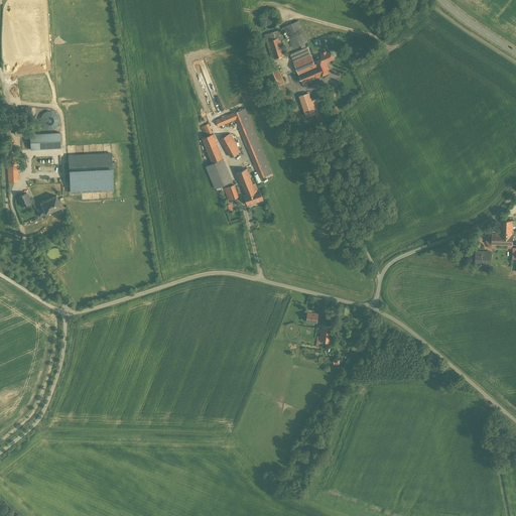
[(266,27),(268,28),(271,28),(273,28),(275,26),(276,25),(277,23),(277,20),(277,18),(275,16),(274,15),(271,14),(269,14),(267,14),(265,16),(264,17),(263,19),(263,22),(263,24),(264,26),(266,27)]
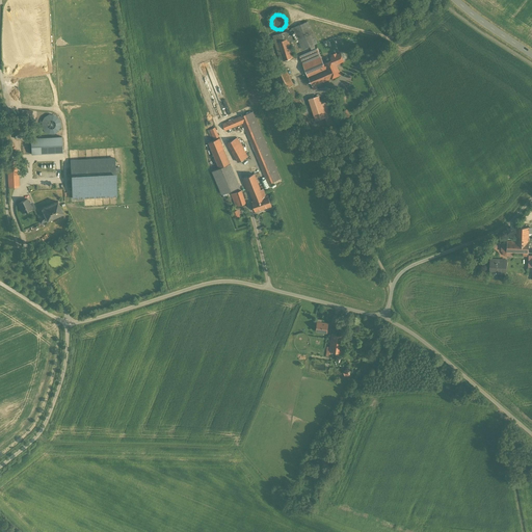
[(310,46),(313,45),(317,43),(308,21),(293,27),(302,49),(310,46)]
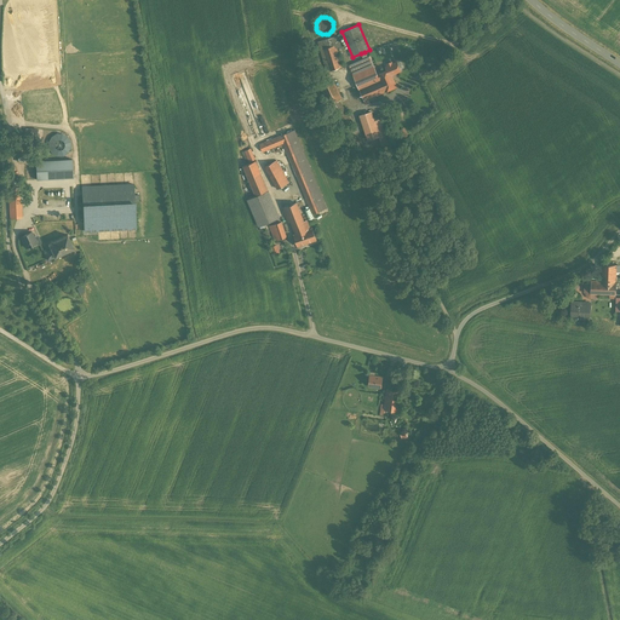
[(340,46),(338,35),(319,41),(327,70),(340,65),(336,47),(340,46)]
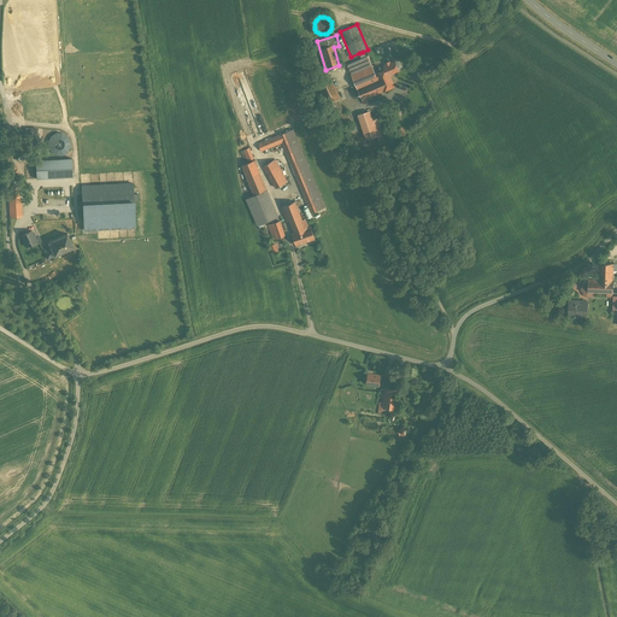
[(374,75),(375,74),(368,56),(366,57),(360,59),(347,65),(358,88),(376,81),(374,75)]
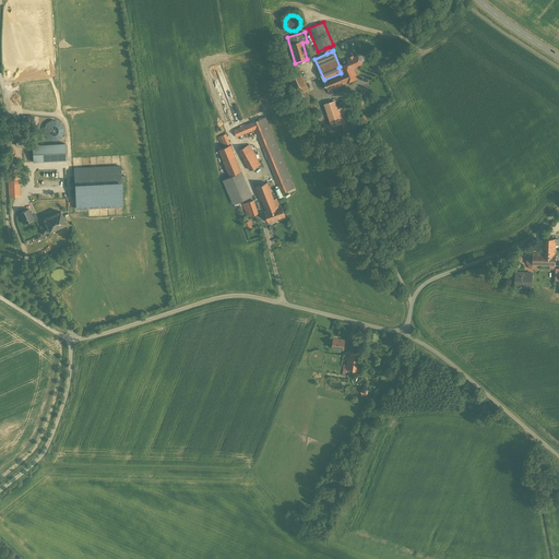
[(351,62),(353,67),(360,63),(357,56),(349,60),(349,62),(351,62)]
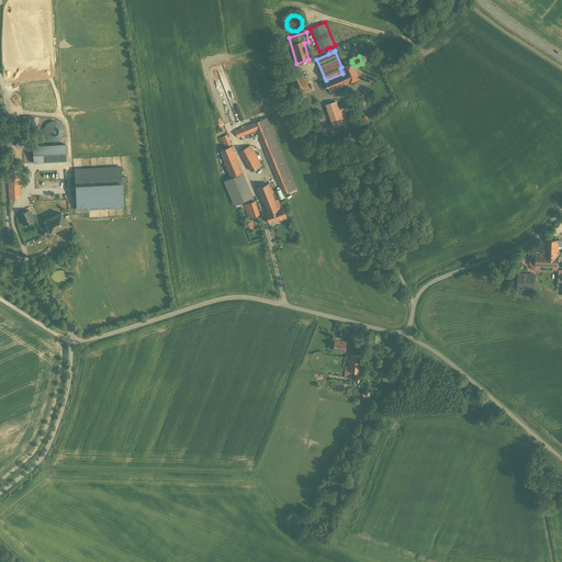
[(352,63),(351,63),(341,67),(340,68),(343,74),(346,83),(359,78),(355,67),(352,63)]
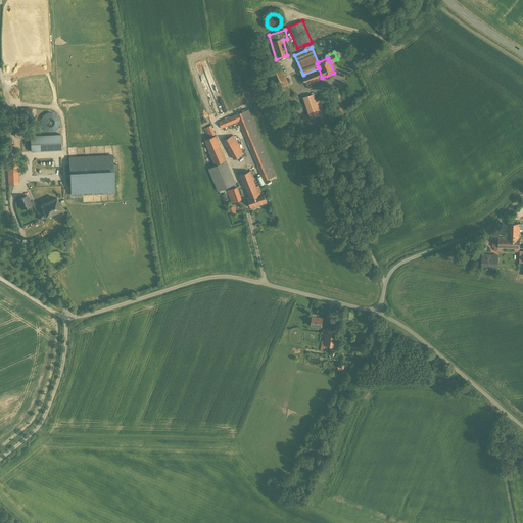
[(288,84),(281,68),(271,74),(278,88),(290,107),(297,103),(286,85),(288,84)]
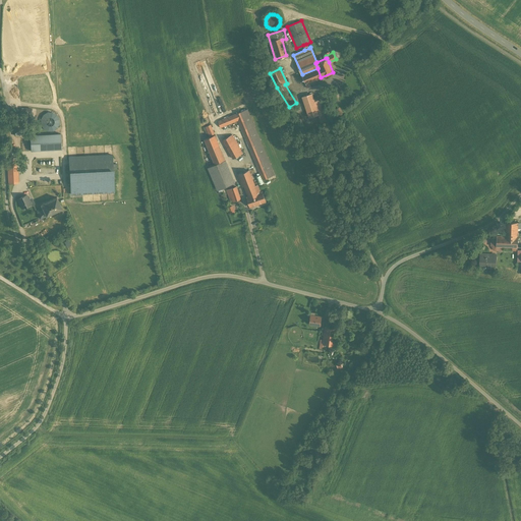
[(317,68),(302,74),(306,83),(321,77),(317,68)]
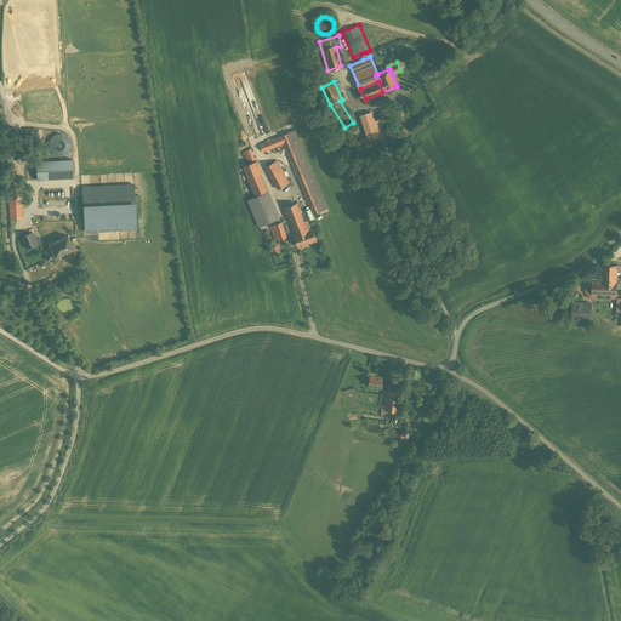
[(405,107),(403,101),(374,118),(371,112),(360,117),(368,140),(380,136),(382,146),(392,143),(383,120),(405,107)]
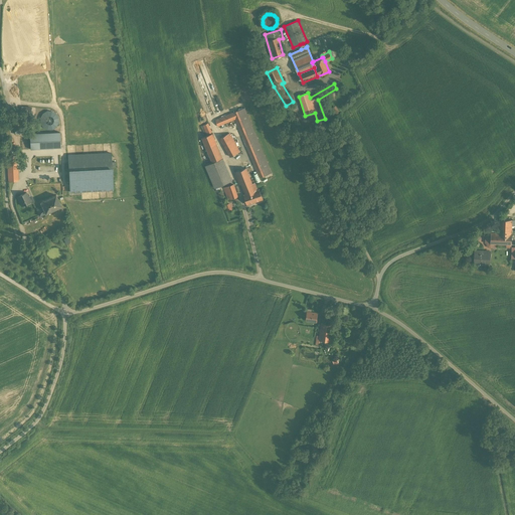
[(340,114),(335,106),(331,109),(335,116),(340,114)]
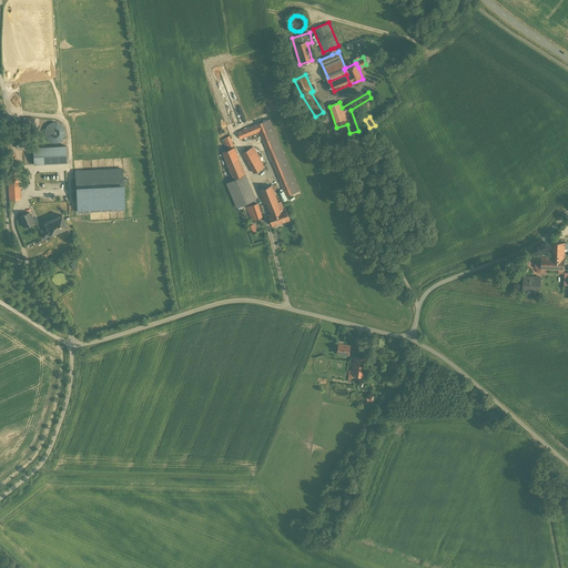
[(270,119),(237,132),(240,139),(260,131),(286,196),(300,191),(270,119)]
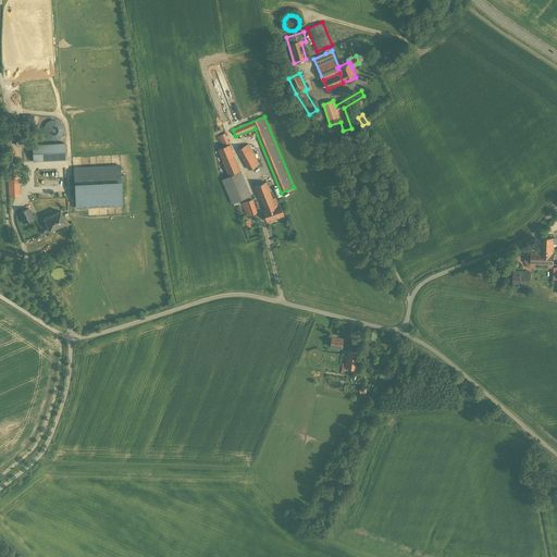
[(62,125),(60,122),(56,121),(51,121),(47,123),(45,126),(44,131),(45,135),(48,138),(51,140),(56,140),(60,138),(62,134),(63,130),(62,125)]
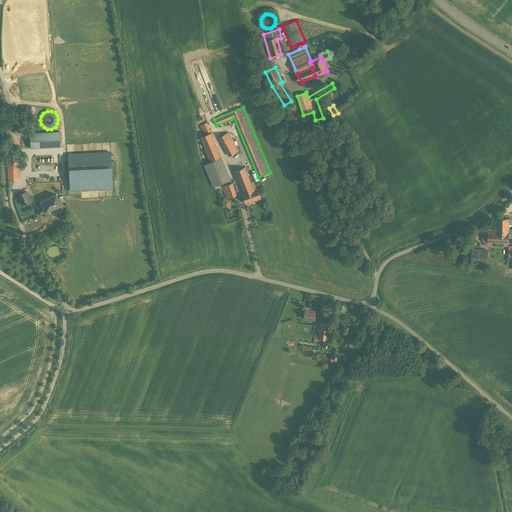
[(22,127),(19,114),(11,115),(13,128),(22,127)]
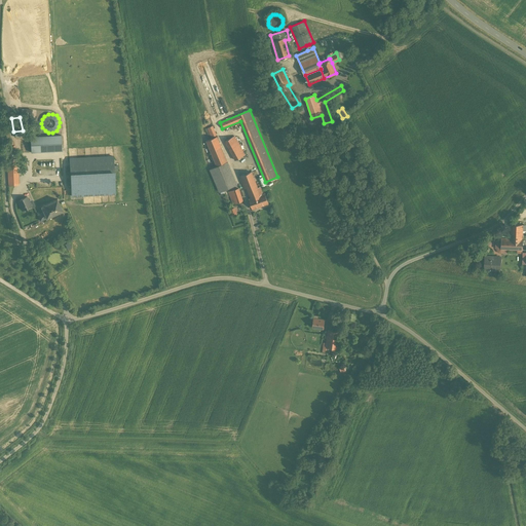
[(304,119),(298,122),(305,139),(311,137),(304,119)]
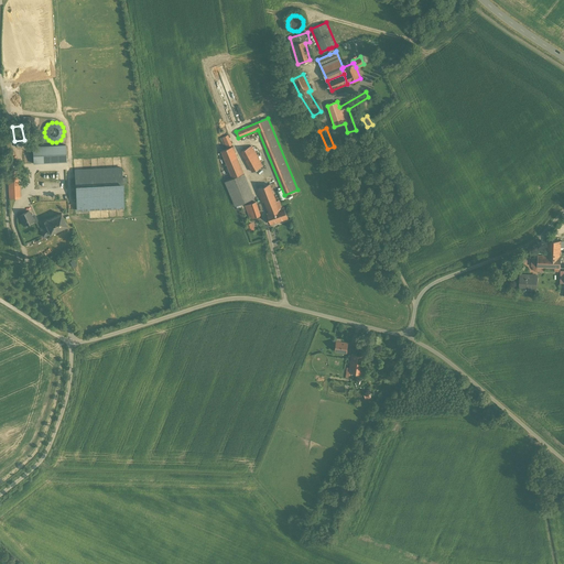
[(232,145),(227,136),(223,138),(227,148),(232,145)]
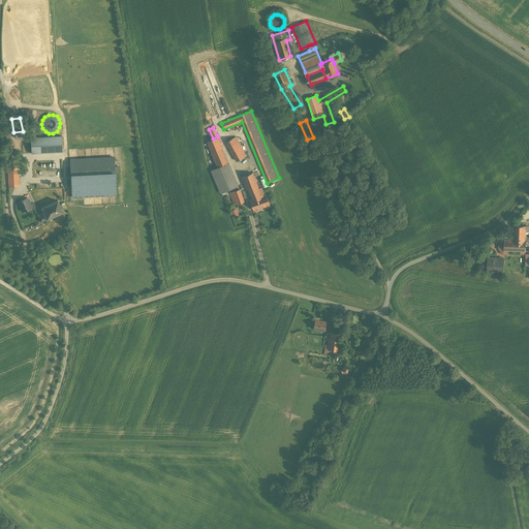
[(61,135),(30,137),(31,153),(62,151),(61,135)]
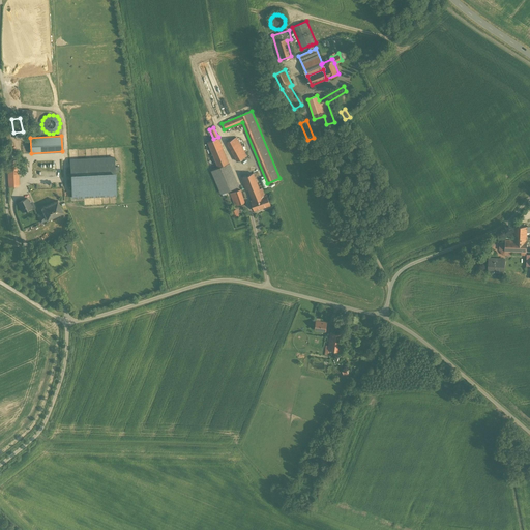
[(246,156),(236,137),(227,142),(237,160),(246,156)]
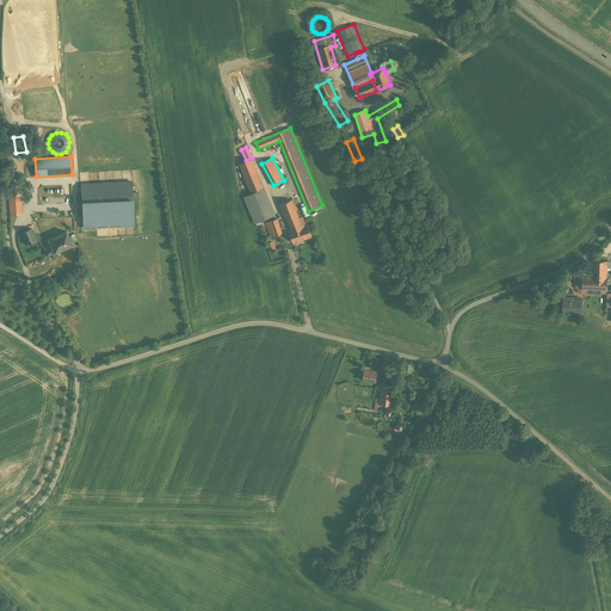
[(252,192),(264,189),(252,159),(240,164),(247,180),(245,181),(247,186),(250,185),(252,192)]
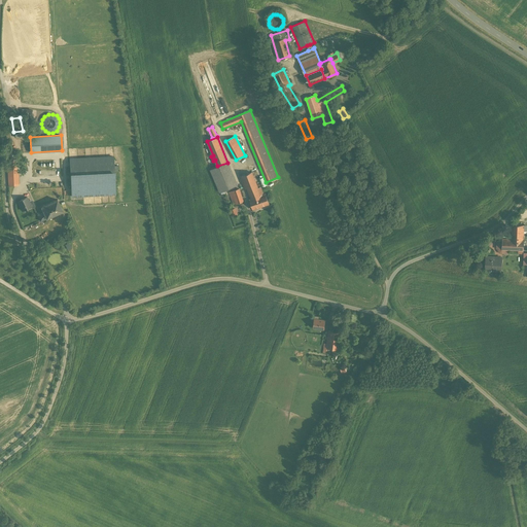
[(115,194),(112,156),(70,159),(71,197),(115,194)]
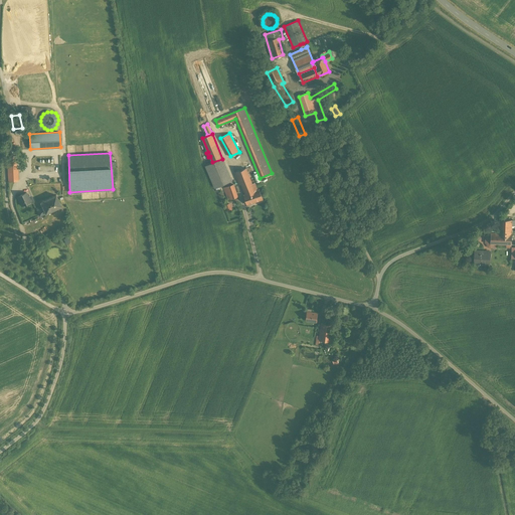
[(17,181),(15,156),(7,157),(8,181),(17,181)]
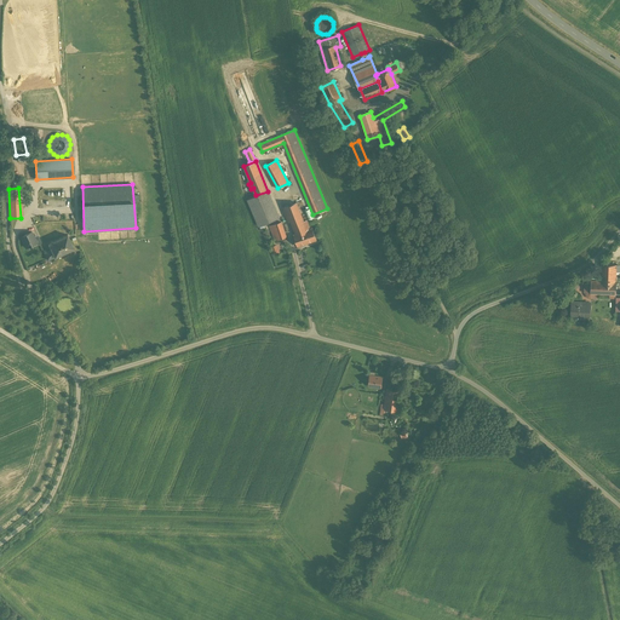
[(268,191),(256,195),(247,199),(259,227),(279,217),(268,191)]
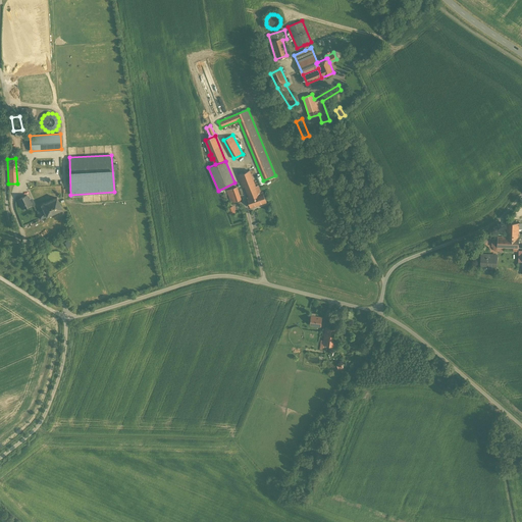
[(245,187),(249,197),(261,193),(258,186),(256,186),(249,170),(238,175),(243,188),(245,187)]
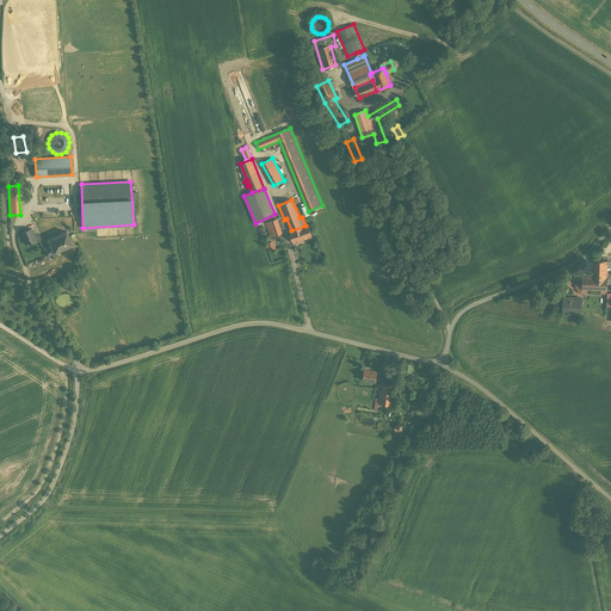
[(283,234),(277,218),(266,222),(271,238),(283,234)]
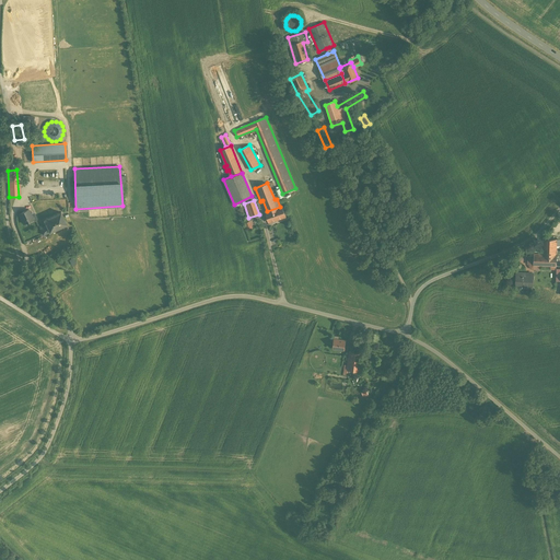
[(282,206),(280,207),(267,211),(265,211),(268,222),(286,217),(282,206)]
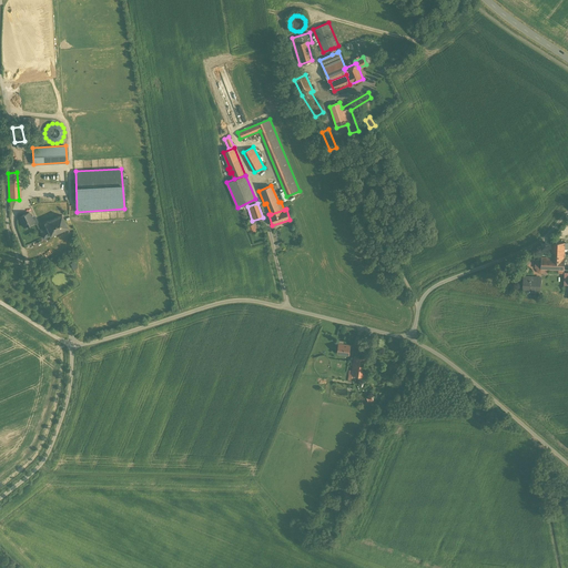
[(31,211),(20,216),(26,226),(37,222),(31,211)]
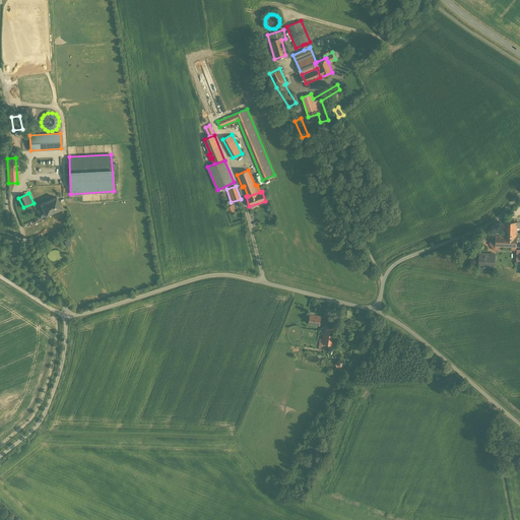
[(61,208),(56,197),(41,204),(43,209),(40,211),(39,209),(37,210),(40,217),(46,214),(46,215),(61,208)]
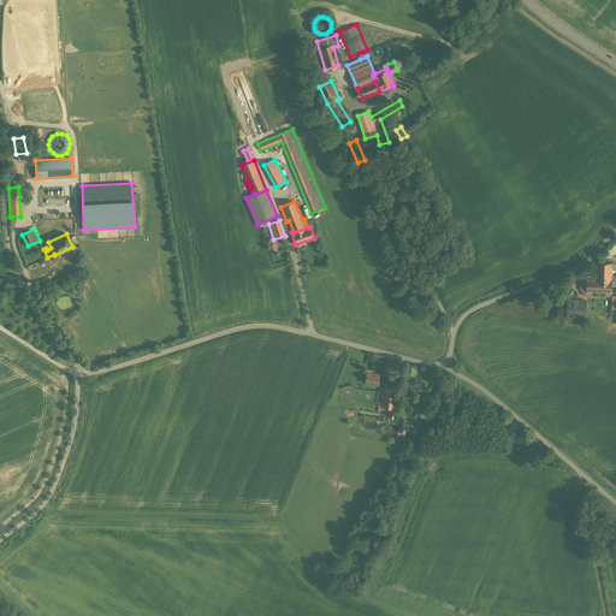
[(272,253),(279,252),(277,242),(270,244),(272,253)]
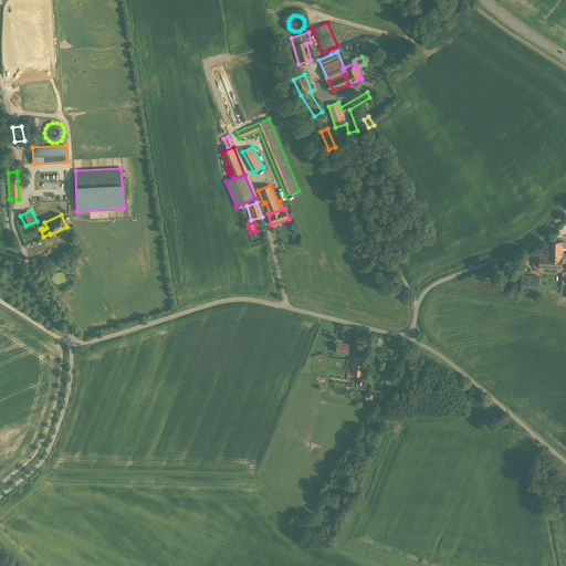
[(563,242),(548,241),(548,257),(540,255),(540,260),(538,268),(541,268),(545,268),(556,269),(556,272),(562,272),(563,250),(565,250),(565,242),(563,242)]
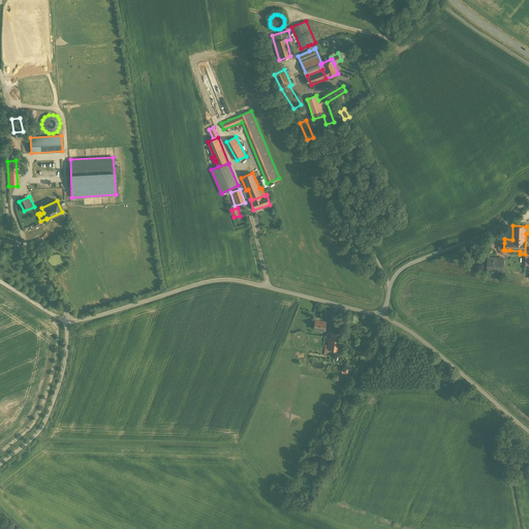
[(503,258),(488,257),(487,272),(502,273),(503,258)]
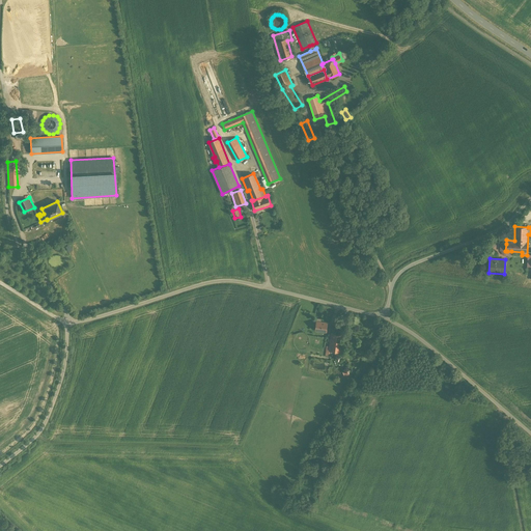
[(326,331),(327,323),(316,320),(315,330),(326,331)]
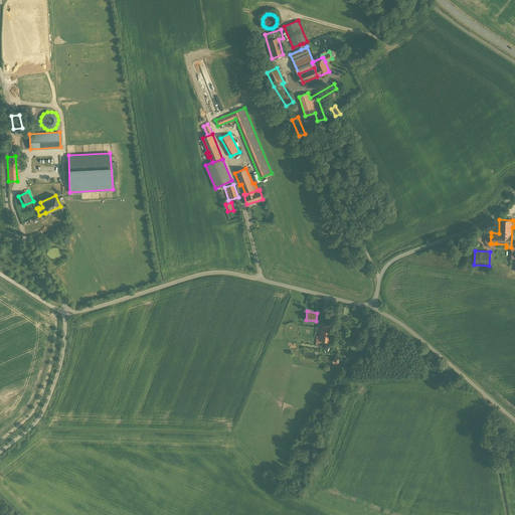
[(322,323),(320,336),(320,340),(329,341),(331,324),(322,323)]
